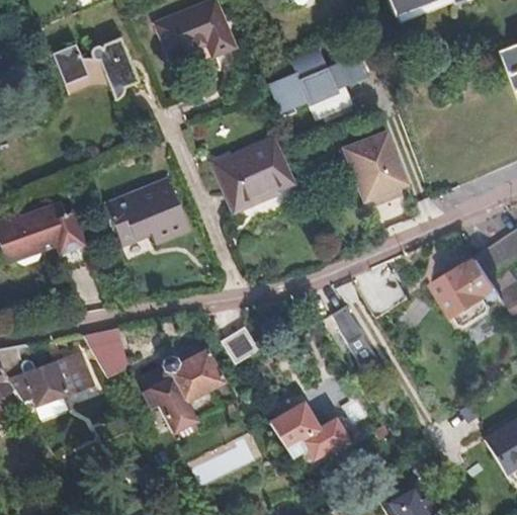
[(210,0),(163,19),(178,54),(212,39),(219,52),(241,43),(223,0),(210,0)]
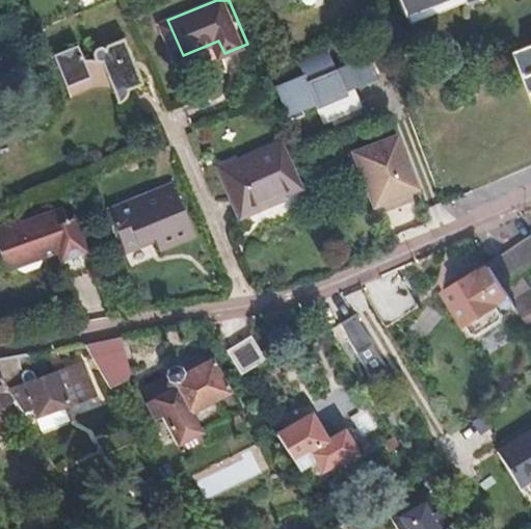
[(402,0),(416,33),(471,11),(467,2),(471,0),(402,0)]
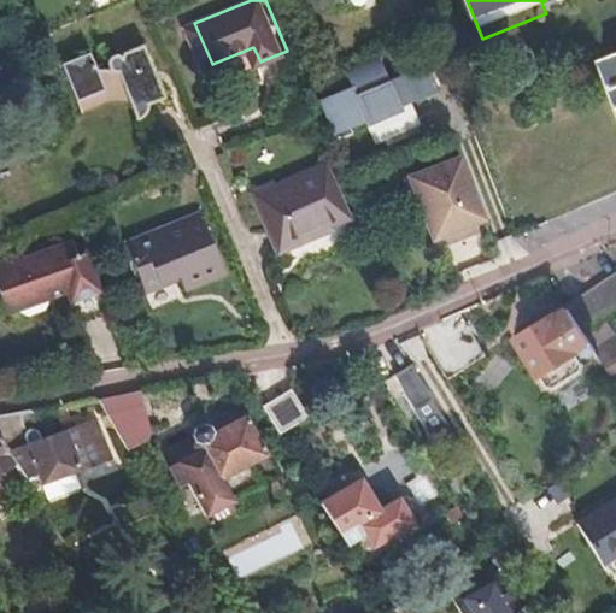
[(89,51),(60,62),(81,110),(109,100),(132,99),(139,116),(144,113),(146,111),(148,108),(148,104),(150,100),(166,94),(146,42),(125,51),(125,54),(121,52),(117,52),(113,54),(111,58),(110,62),(112,66),(97,68),(89,51)]
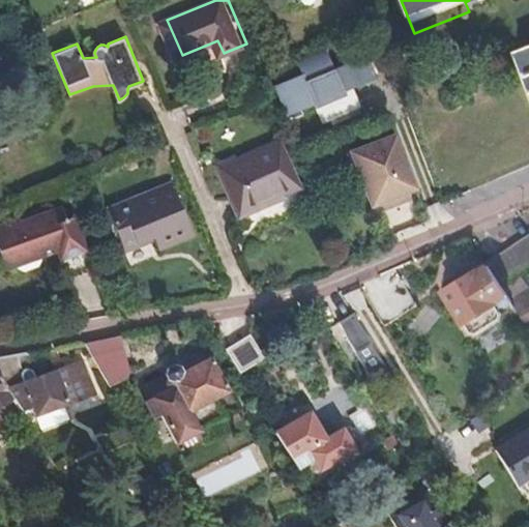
[(294,113),(382,76),(372,52),(340,65),(330,44),(274,67),(294,113)]
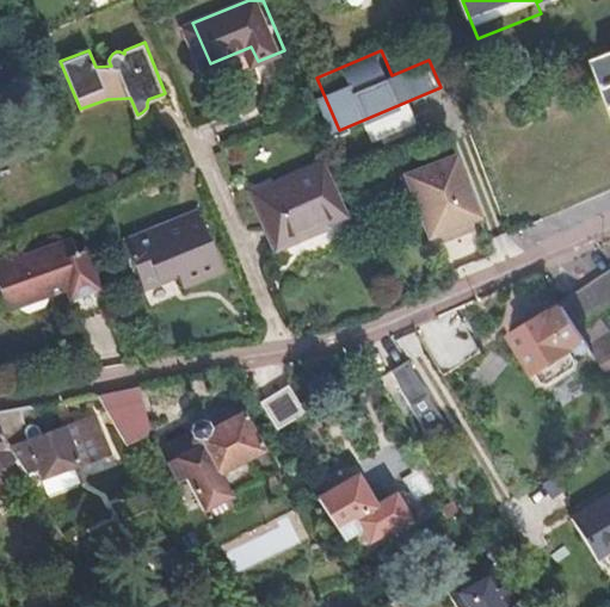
[(609,55),(598,61),(609,88),(609,55)]
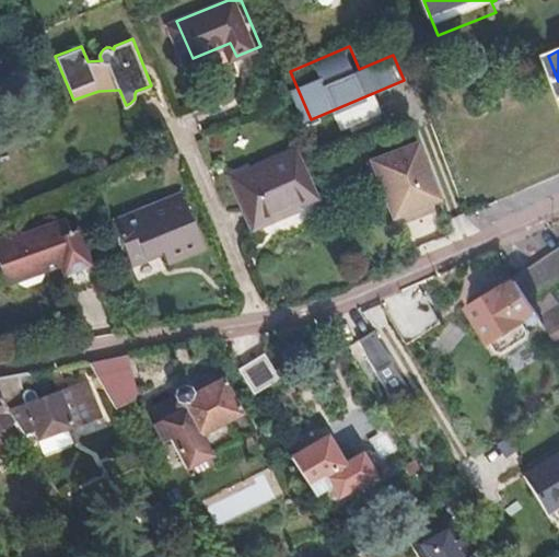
[(437,200),(445,198),(423,140),(376,157),(396,215),(437,200)]
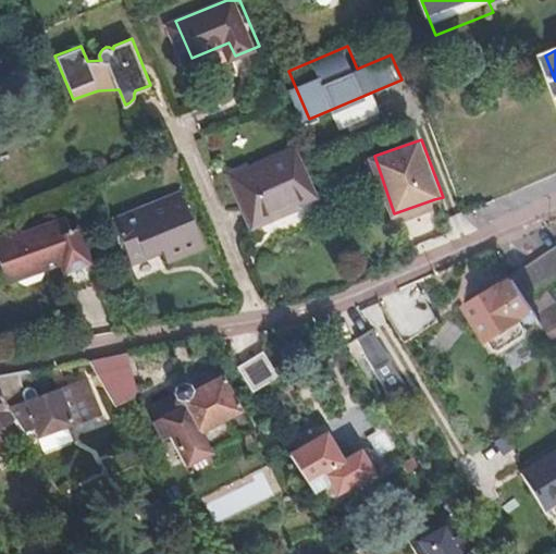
[(256,170),(237,177),(257,222),(322,195),(301,144),(252,163),(256,170)]
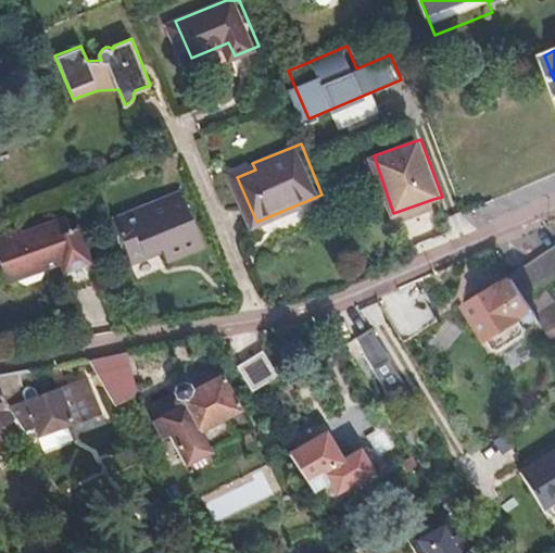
[(235,170),(237,177),(255,170),(252,163),(235,170)]
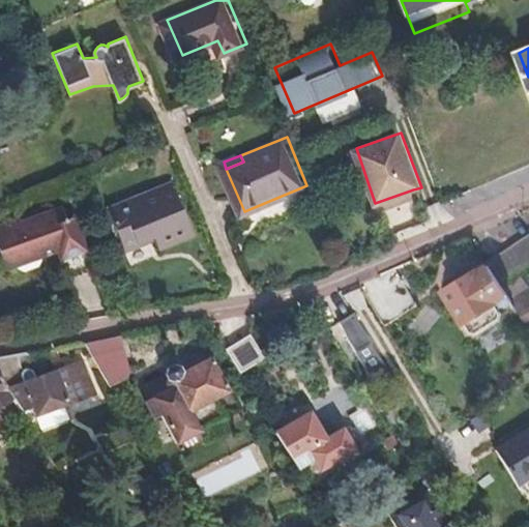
[(194,232),(174,181),(110,207),(125,247),(155,235),(159,245),(194,232)]
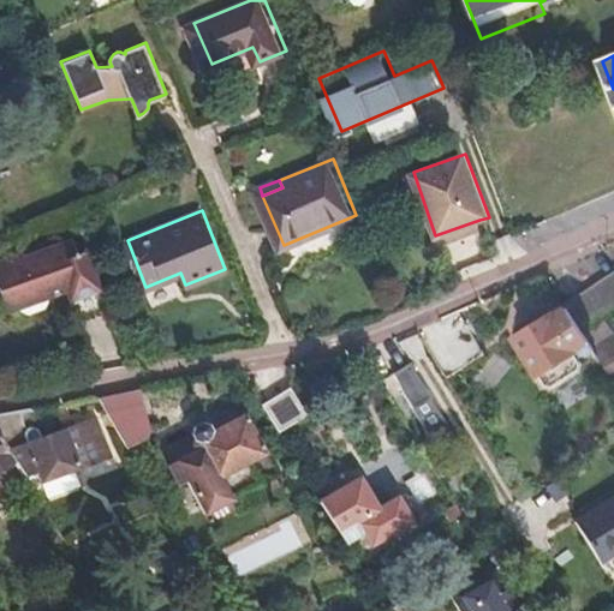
[(480,220),(435,235),(439,244),(483,229),(480,220)]
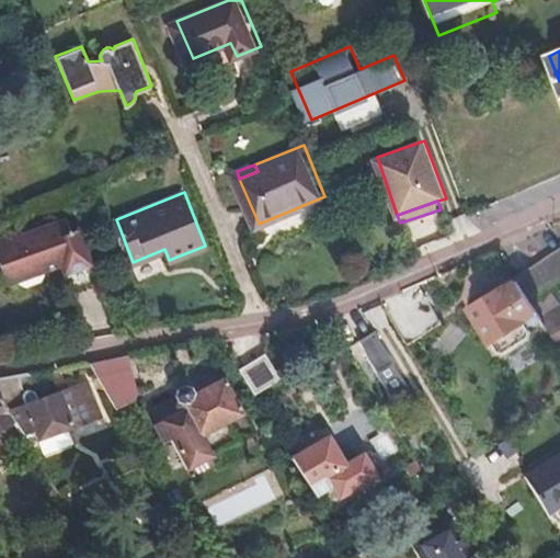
[(18,231),(40,282),(41,281),(45,272),(60,266),(71,297),(101,287),(80,229),(75,230),(69,216),(23,234),(21,229),(18,231)]
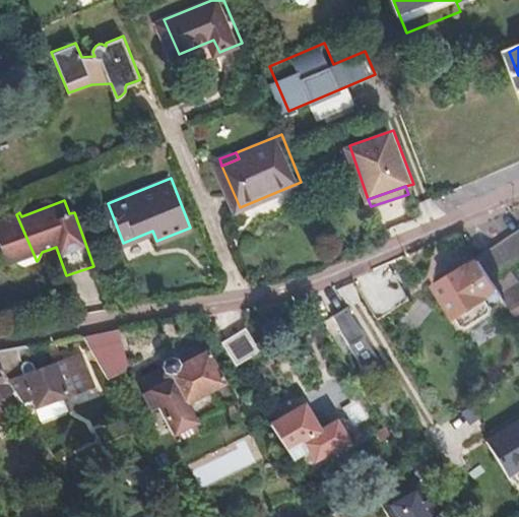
[(24,265),(37,261),(16,214),(0,219),(0,246),(3,255),(7,265),(16,261),(24,265)]
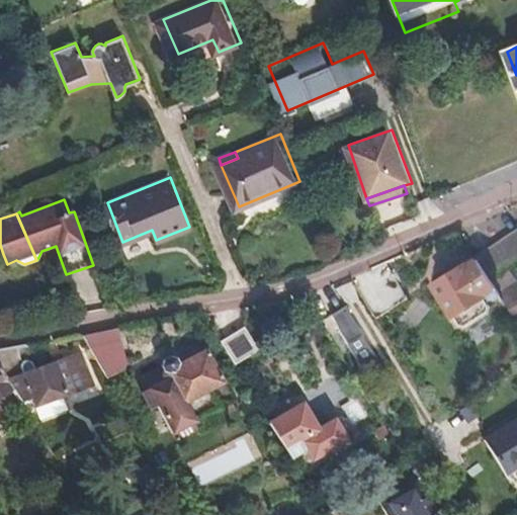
[(516,230),(479,254),(483,259),(500,285),(516,311),(516,269),(514,266),(516,264),(516,230)]
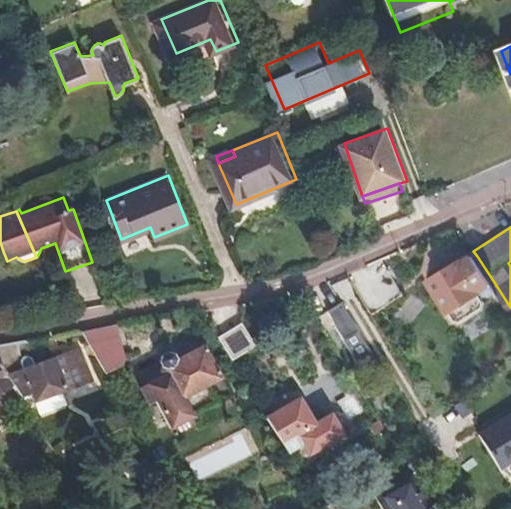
[(484,288),(494,282),(477,256),(467,262),(466,260),(432,281),(456,317),(466,320),(486,307),(488,298),(484,293),(486,291),(484,288)]
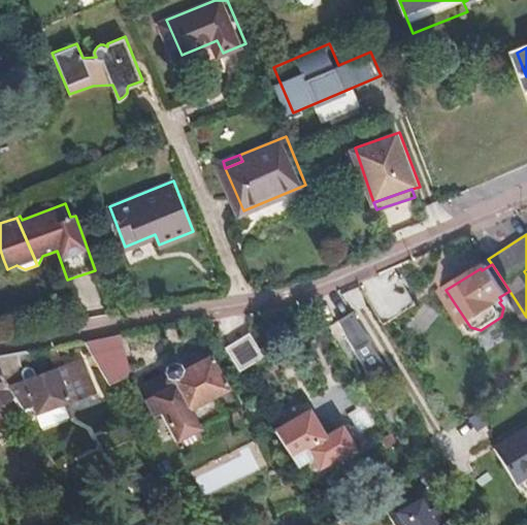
[(397,265),(364,276),(379,318),(412,306),(397,265)]
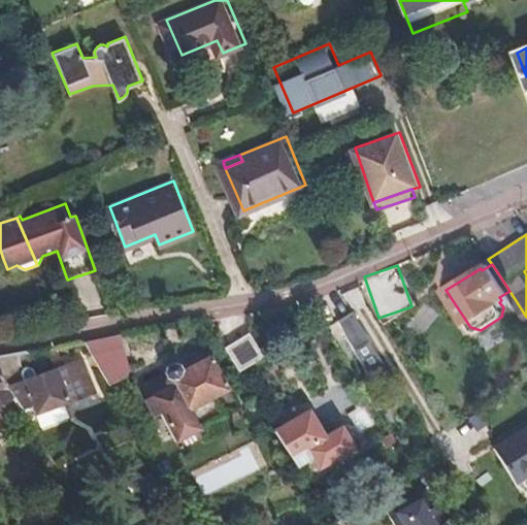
[(386,362),(354,309),(339,318),(349,336),(370,371),(386,362)]
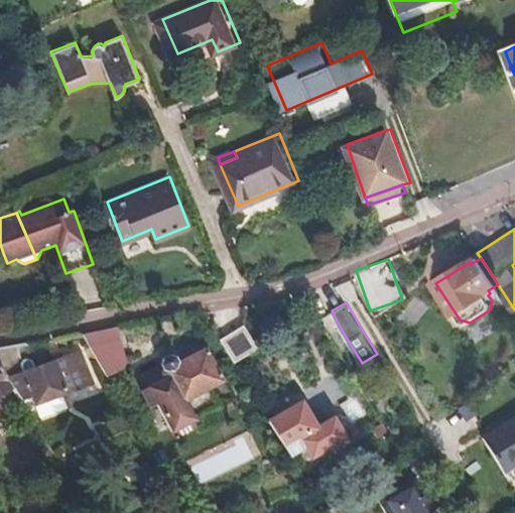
[(240,319),(215,335),(230,359),(254,345),(240,319)]
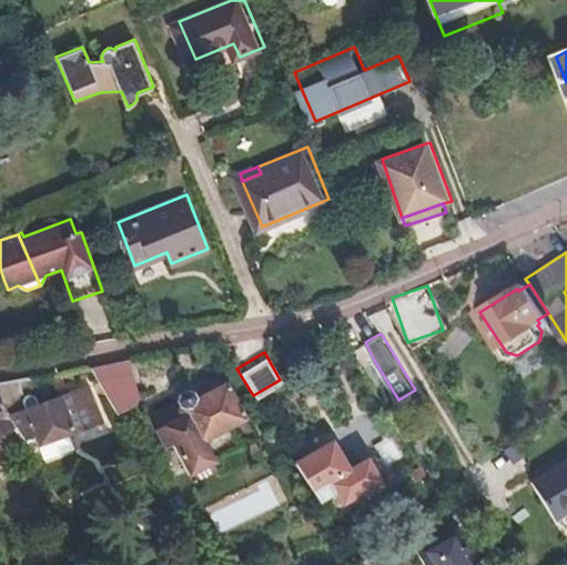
[(140,396),(129,361),(105,365),(92,367),(119,414),(137,404),(140,396)]
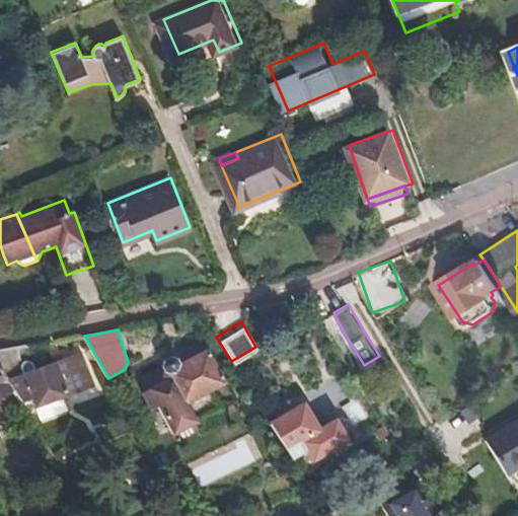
[(18,347),(0,349),(0,364),(15,387),(24,400),(32,397),(37,407),(94,386),(82,355),(64,361),(62,355),(53,359),(55,365),(38,371),(25,375),(23,371),(23,369),(23,366),(24,364),(25,364),(20,358),(18,347)]
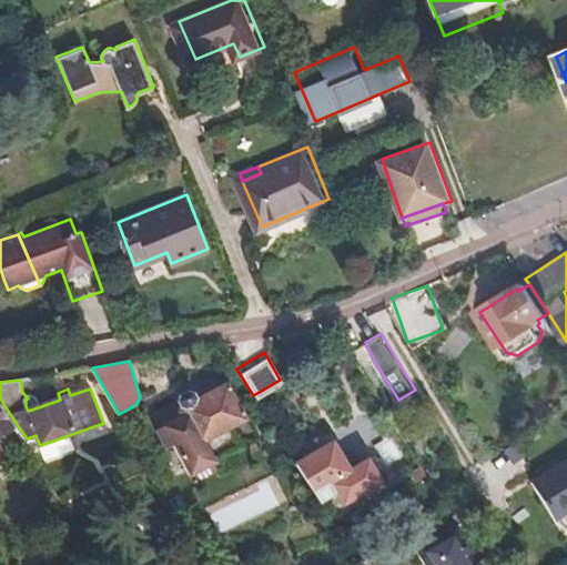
[(173,402),(153,413),(161,427),(152,432),(162,450),(170,445),(188,478),(213,465),(212,463),(238,450),(240,452),(257,442),(244,415),(242,416),(240,417),(239,415),(226,392),(225,390),(224,387),(194,404),(189,395),(183,393),(175,396),(173,402)]
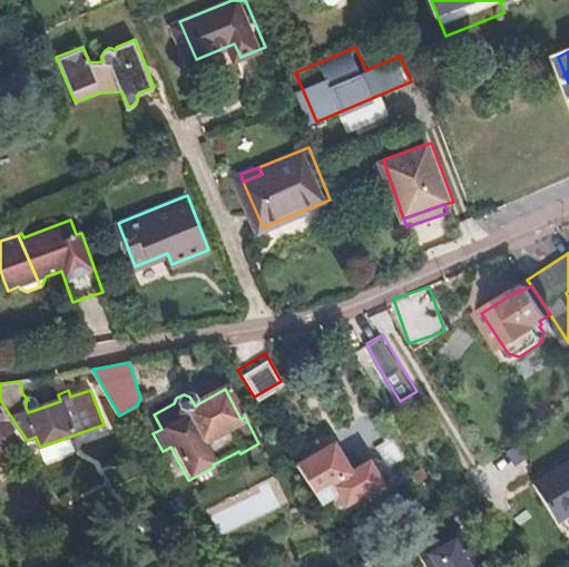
[(28,412),(41,408),(39,402),(38,400),(35,398),(31,398),(28,400),(27,400),(26,402),(26,406),(26,408),(28,412)]
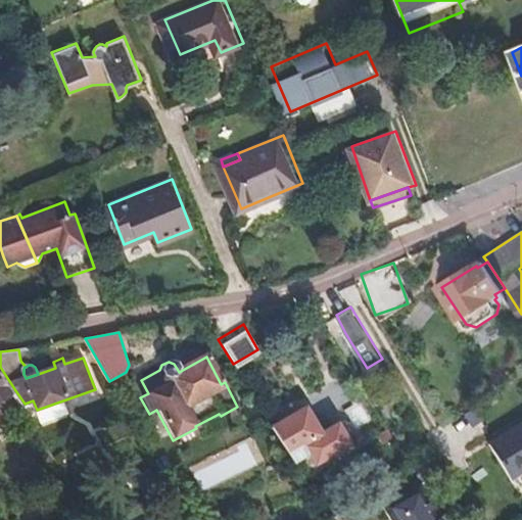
[(0,397),(15,390),(0,367),(0,397)]
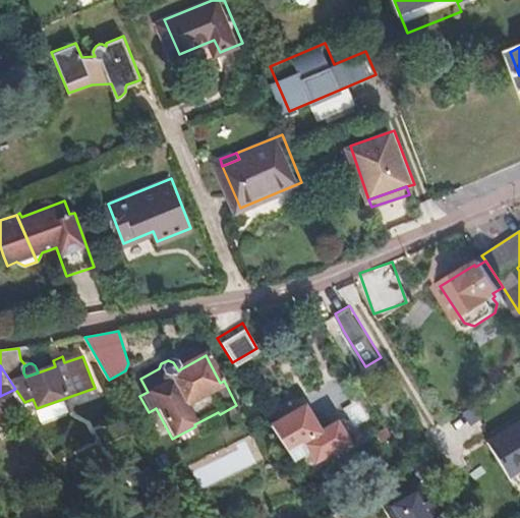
[(148,392),(140,379),(132,383),(139,396),(148,392)]
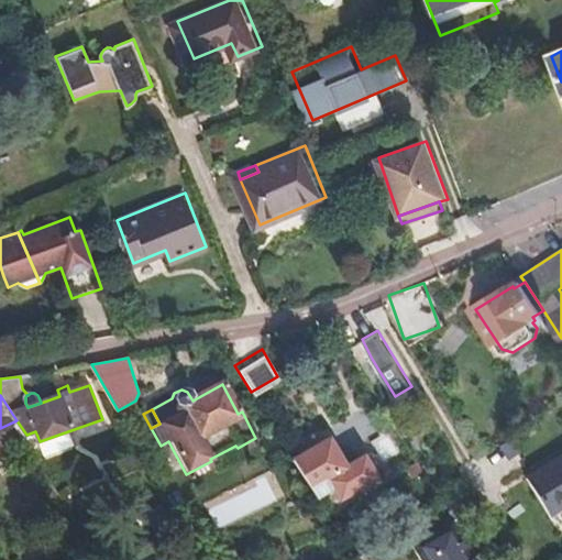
[(378,457),(396,451),(389,428),(371,435),(378,457)]
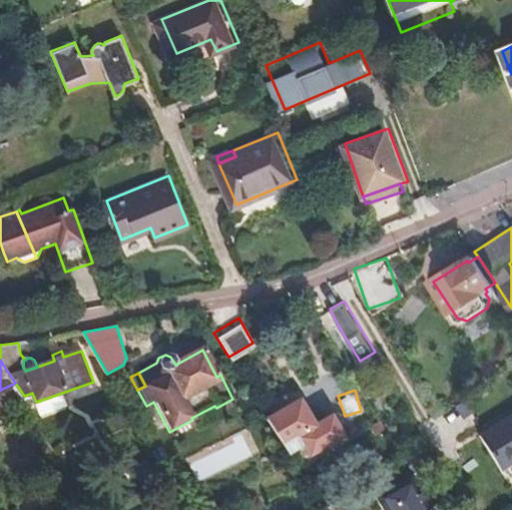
[(345,433),(333,413),(316,424),(311,415),(301,399),(268,419),(290,454),(305,444),(311,454),(345,433)]
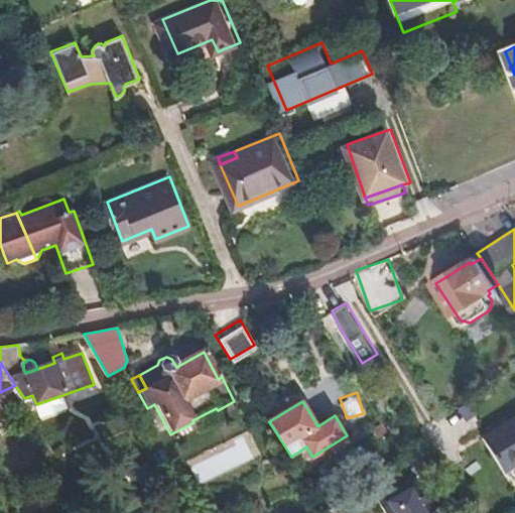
[(514,417),(486,435),(507,470),(514,465),(514,417)]
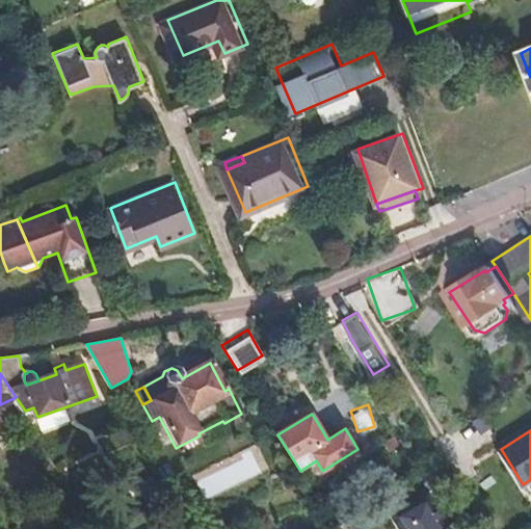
[(403,444),(397,435),(389,441),(394,449),(403,444)]
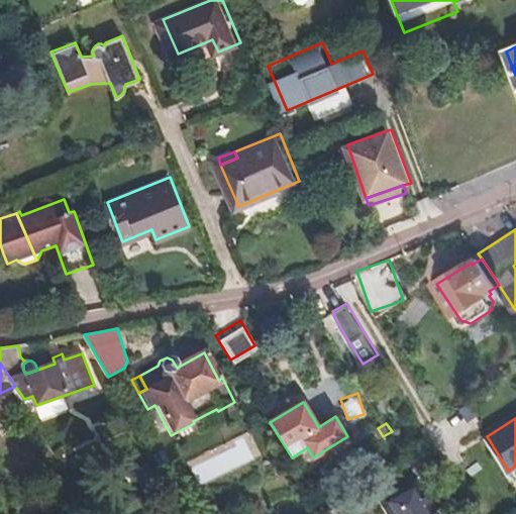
[(174,463),(166,449),(156,455),(164,469),(174,463)]
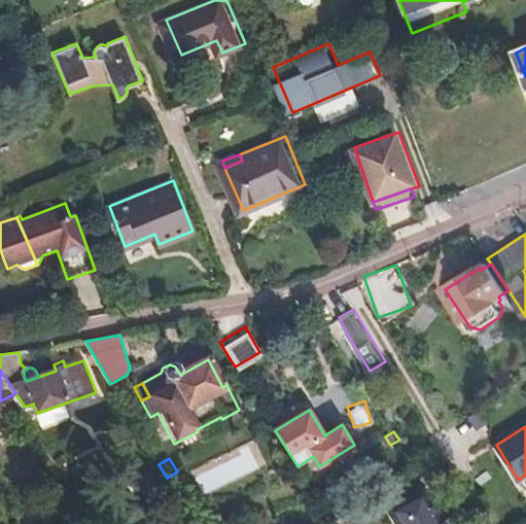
[(448,523),(427,489),(388,512),(395,523),(448,523)]
